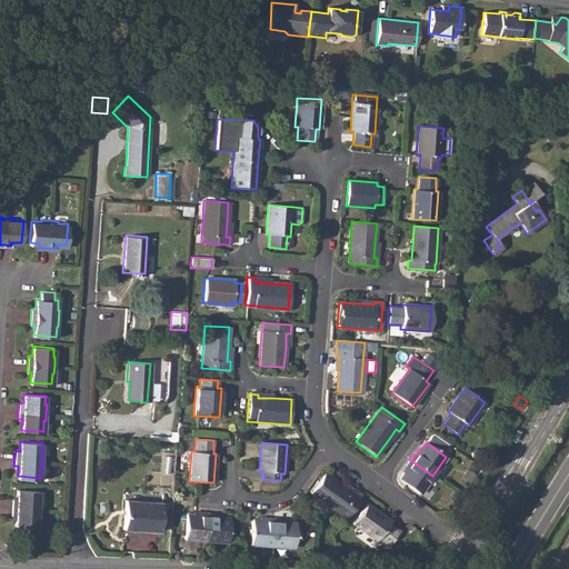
[(407,468),(403,473),(399,480),(419,493),(432,476),(409,459),(405,466),(407,468)]
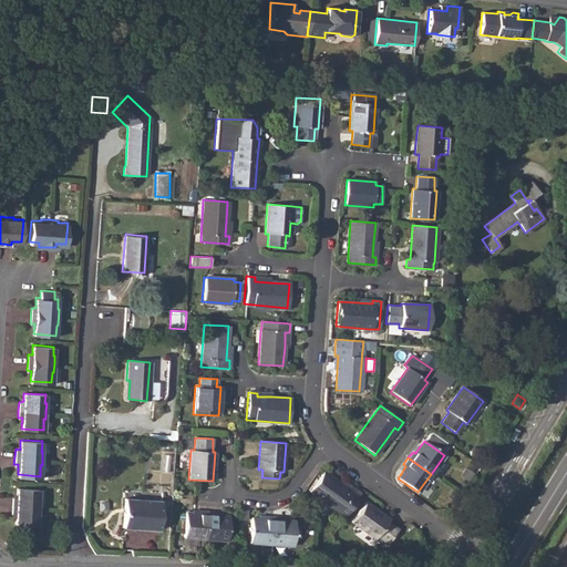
[(351,492),(340,483),(323,472),(309,492),(343,517),(360,494),(353,490),(351,492)]
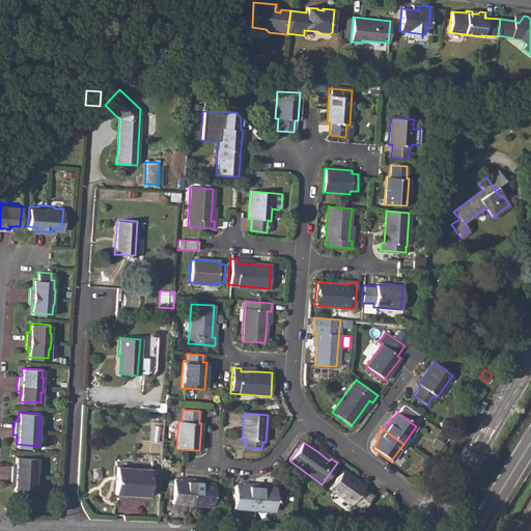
[(11,465),(10,472),(10,480),(14,480),(12,490),(33,491),(34,481),(35,481),(36,474),(36,466),(35,466),(36,457),(16,456),(15,465),(11,465)]
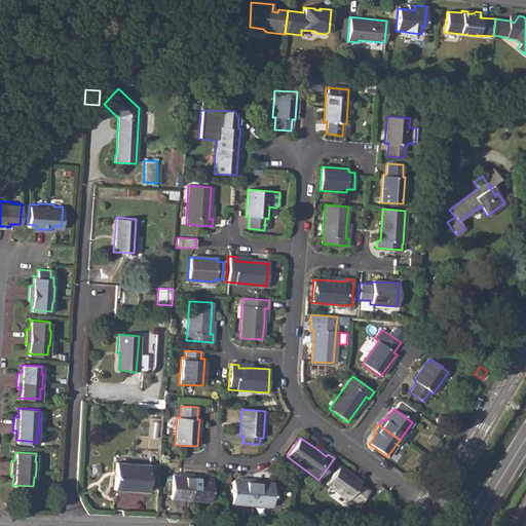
[(113,489),(138,491),(138,488),(147,489),(148,465),(114,463),(113,489)]
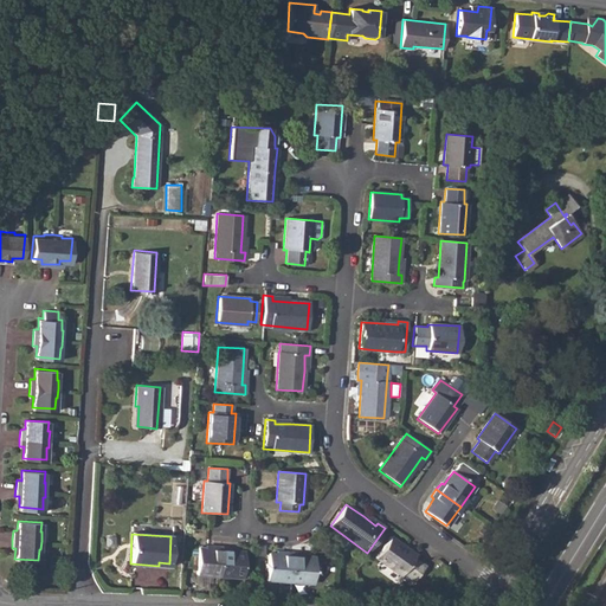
[(391,536),(375,558),(401,577),(403,573),(414,581),(425,567),(413,559),(416,555),(391,536)]
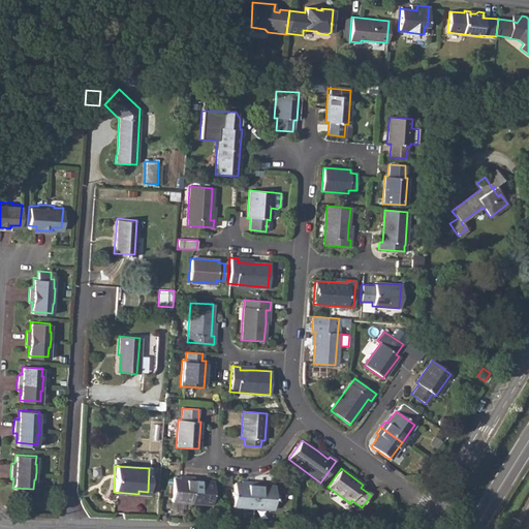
[(185,479),(179,479),(172,478),(170,501),(191,503),(193,477),(186,476),(185,479)]
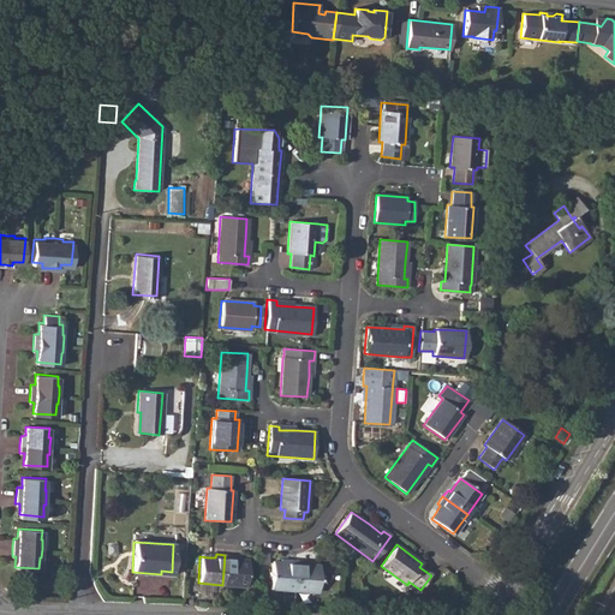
[(225,555),(222,585),(245,587),(248,560),(240,560),(233,559),(233,555),(225,555)]
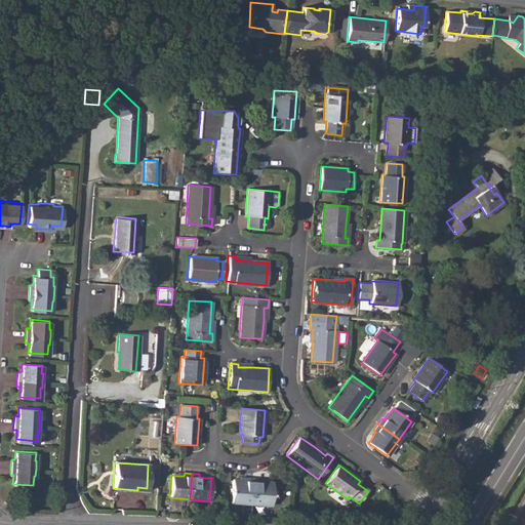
[(245,481),(238,480),(232,480),(231,503),(250,505),(252,478),(245,478),(245,481)]
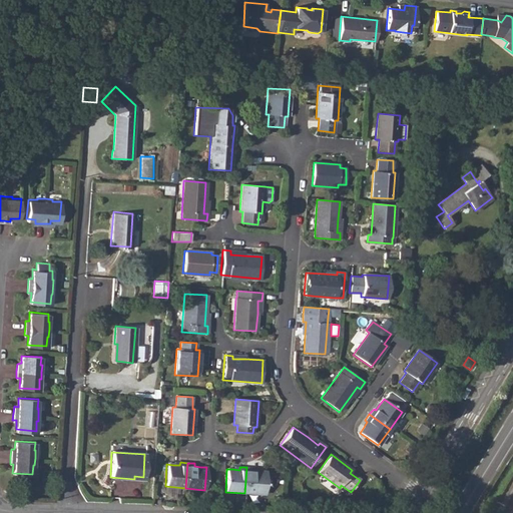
[(246,467),(244,493),(261,494),(265,495),(267,472),(261,472),(254,471),(254,468),(246,467)]
